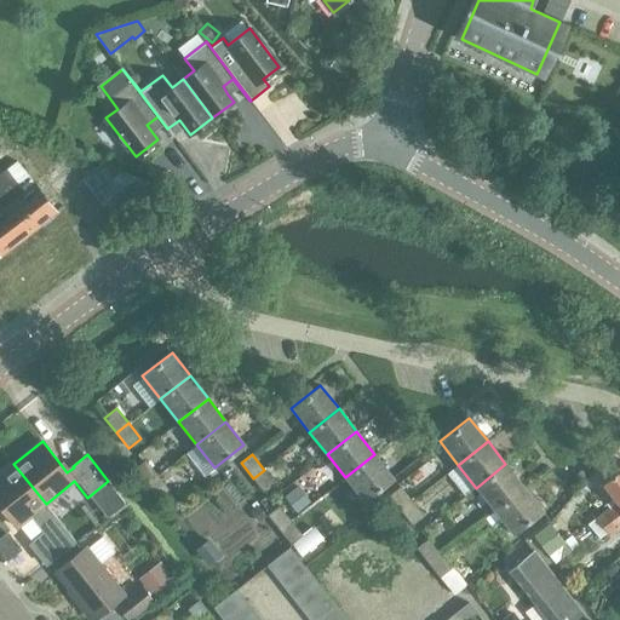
[(392,477),(374,454),(345,477),(363,501),(392,477)]
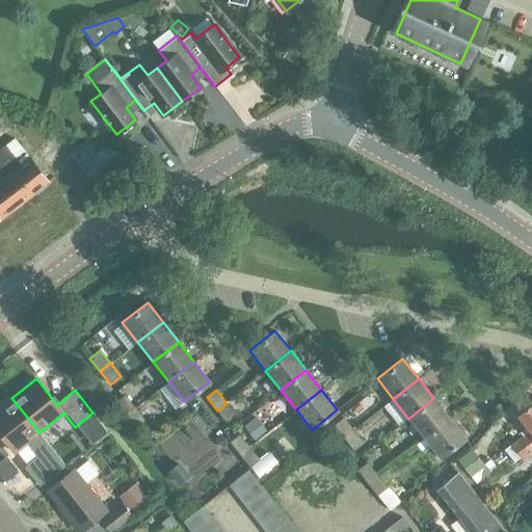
[(125,394),(114,402),(125,416),(135,407),(125,394)]
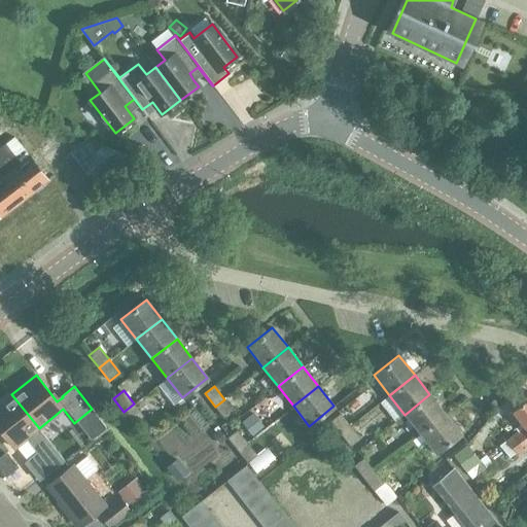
[(64,461),(39,428),(11,394),(0,403),(0,429),(14,448),(27,437),(38,452),(26,462),(40,481),(64,461)]
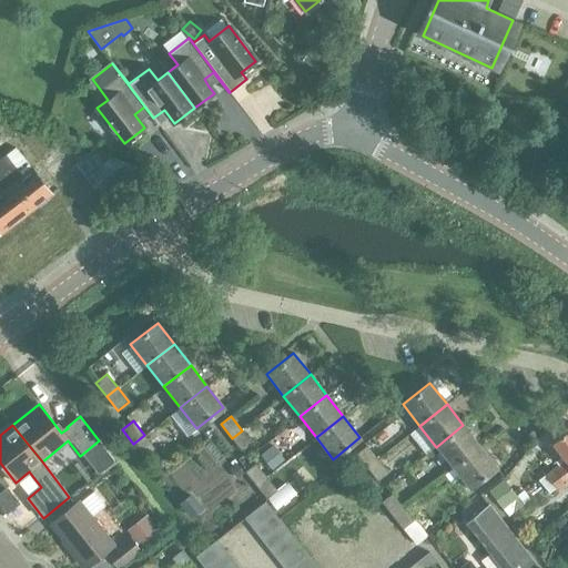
[(453,467),(479,446),(463,425),(436,447),(453,467)]
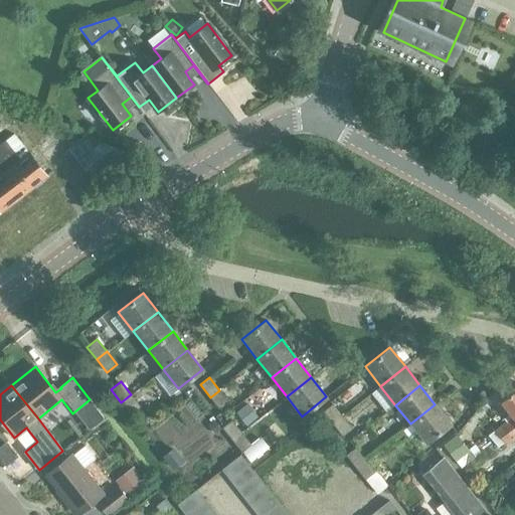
[(514,425),(514,389),(499,401),(509,414),(504,418),(506,420),(494,430),(495,431),(488,436),(494,443),(514,425)]
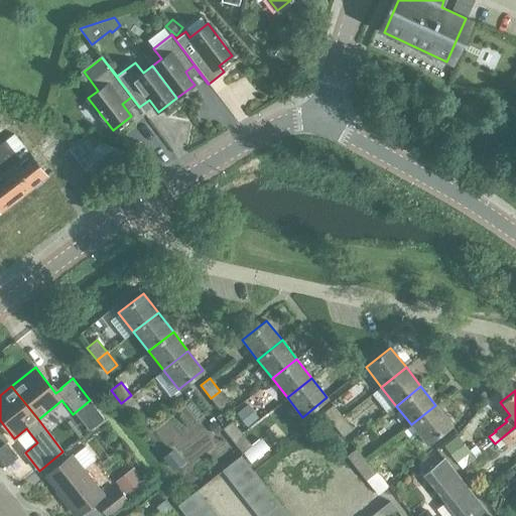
[(220,391),(211,398),(220,409),(229,402),(220,391)]
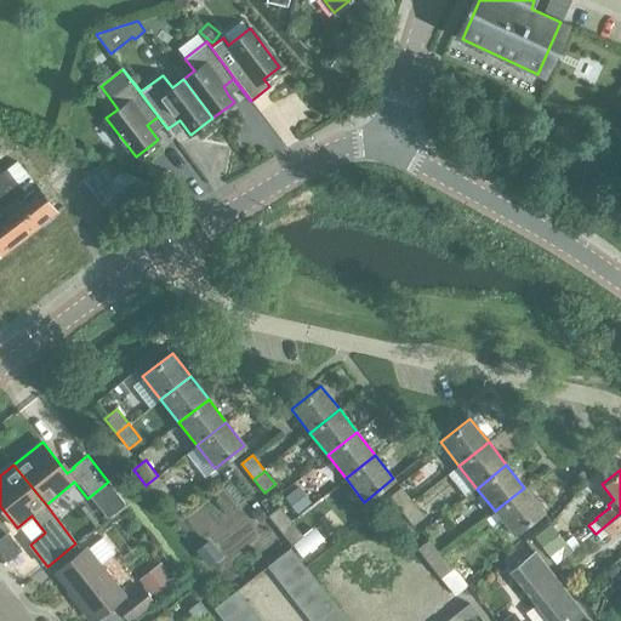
[(158,476),(146,485),(158,500),(170,490),(158,476)]
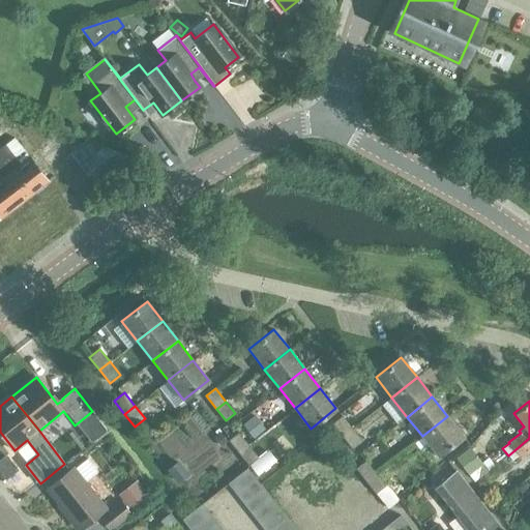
[(255,414),(243,423),(254,438),(266,429),(255,414)]
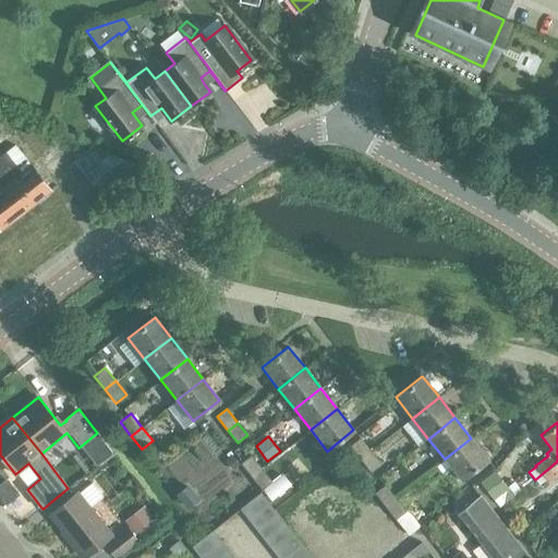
[(360,438),(350,446),(361,460),(371,452),(360,438)]
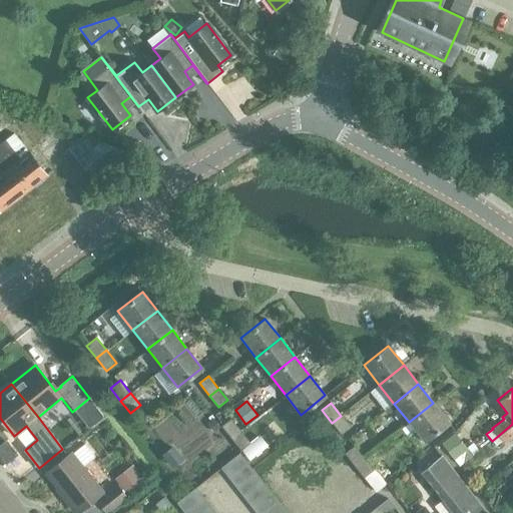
[(424,442),(449,423),(433,403),(409,422),(424,442)]
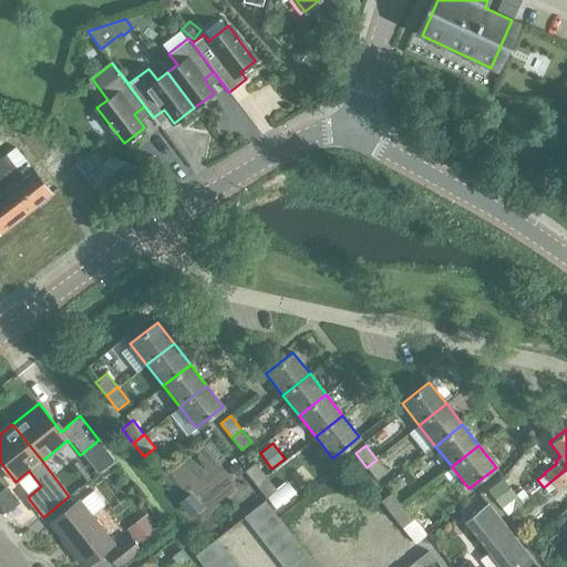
[(377,460),(367,467),(378,480),(387,472),(377,460)]
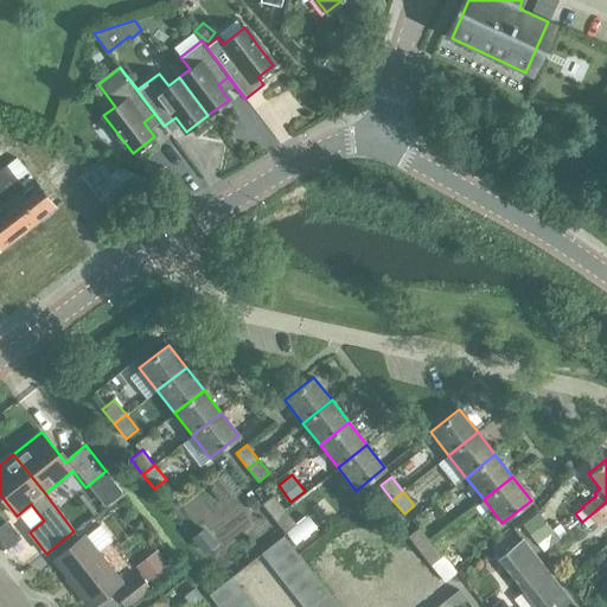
[(285,509),(273,494),(261,504),(273,518),(285,509)]
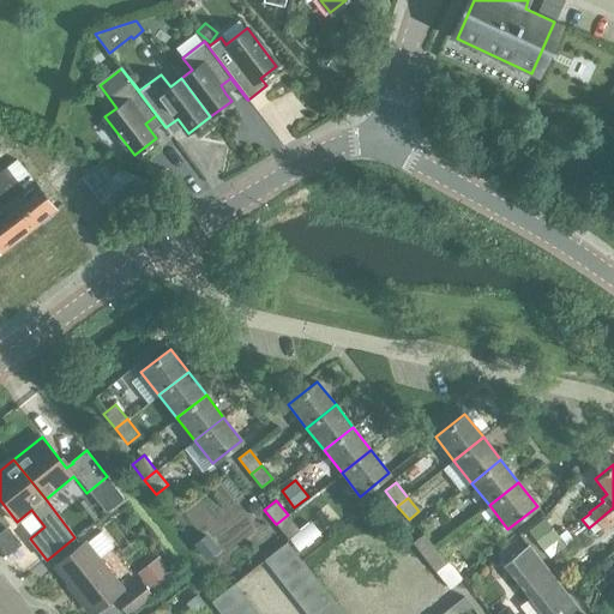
[(613,507),(589,528),(595,536),(603,530),(605,531),(613,523),(613,507)]
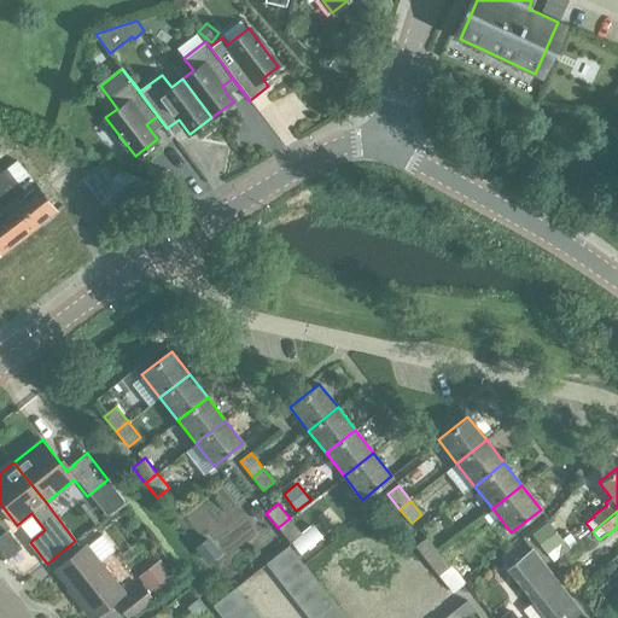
[(290,518),(278,528),(290,543),(302,534),(290,518)]
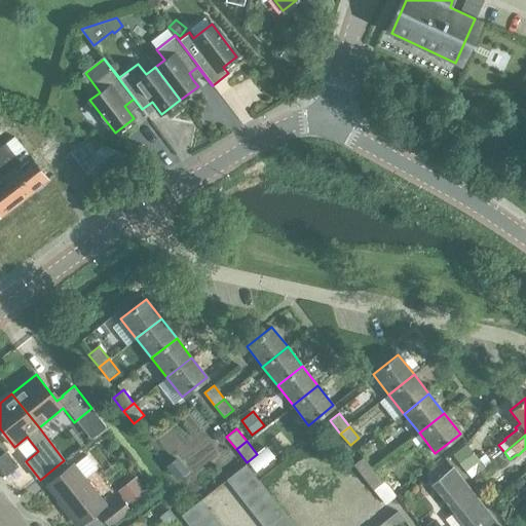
[(0,455),(0,468),(5,476),(17,466),(5,451),(0,455)]
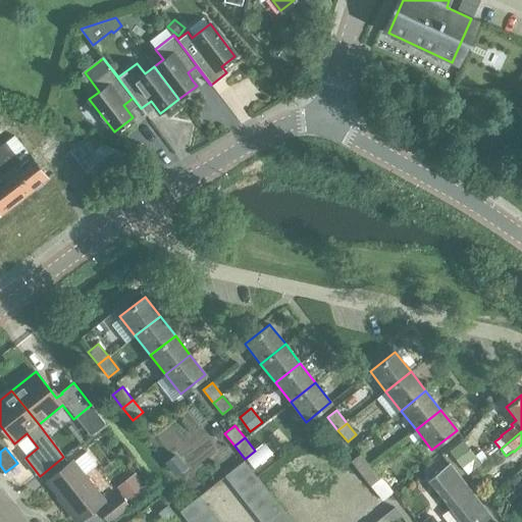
[(270,465),(261,452),(249,461),(258,474),(270,465)]
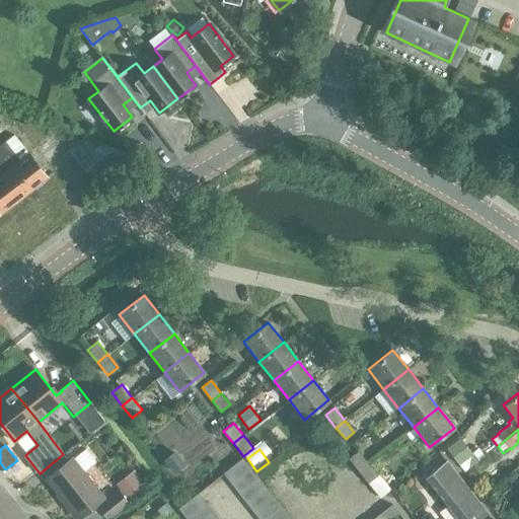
[(174,473),(187,464),(175,450),(163,459),(174,473)]
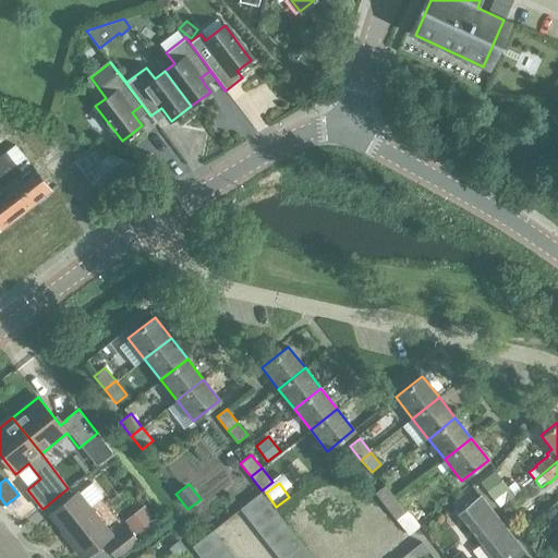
[(396,498),(385,484),(374,493),(385,507),(396,498)]
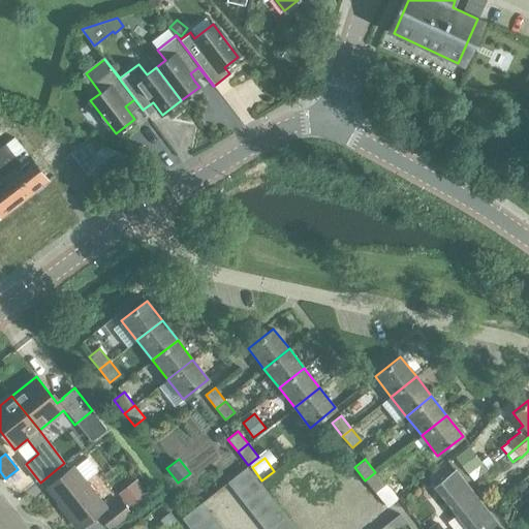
[(110,528),(131,511),(121,499),(107,509),(105,507),(106,506),(74,466),(47,488),(79,528),(97,514),(110,528)]
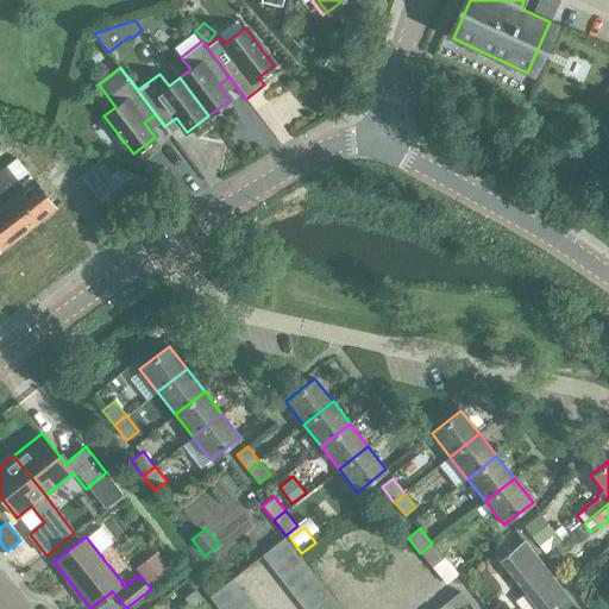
[(293,548),(284,537),(262,556),(270,566),(293,548)]
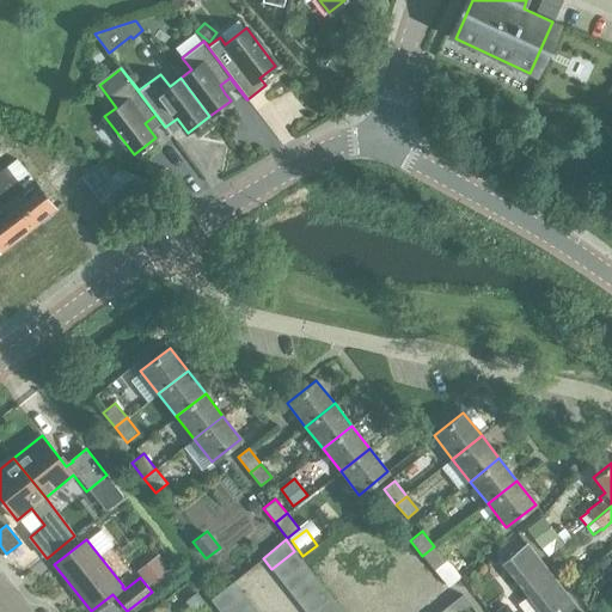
[(582,611),(527,543),(501,563),(539,611),(582,611)]
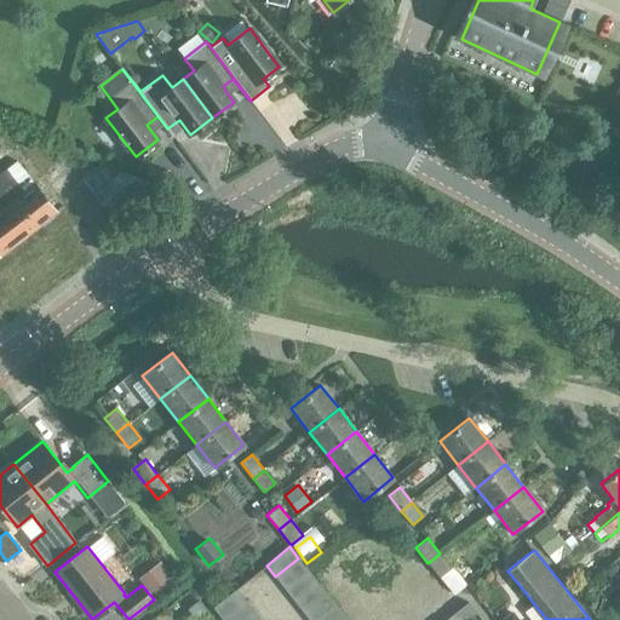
[(440,554),(428,563),(440,578),(452,568),(440,554)]
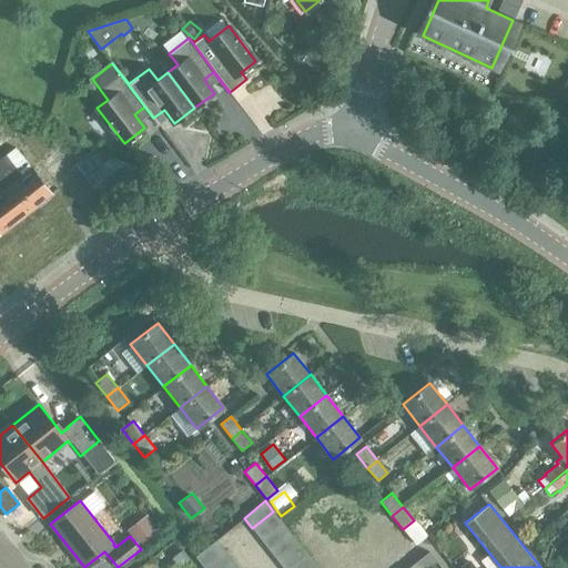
[(282,521),(273,511),(252,528),(260,539),(282,521)]
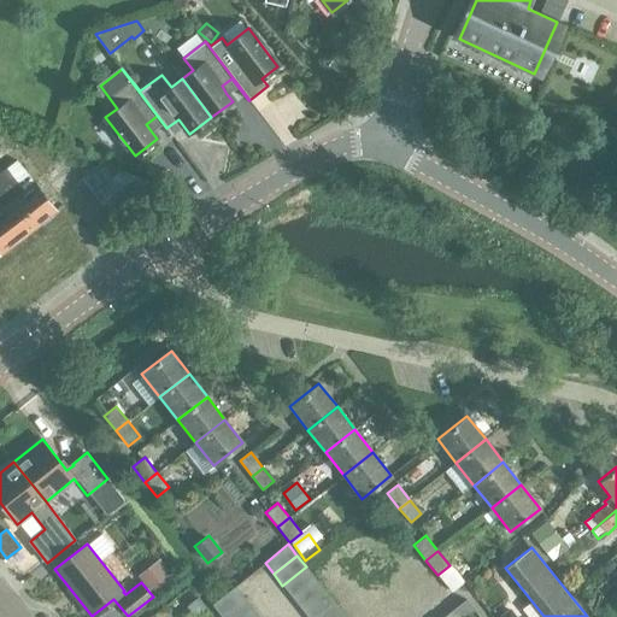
[(159,559),(137,575),(153,594),(175,579),(159,559)]
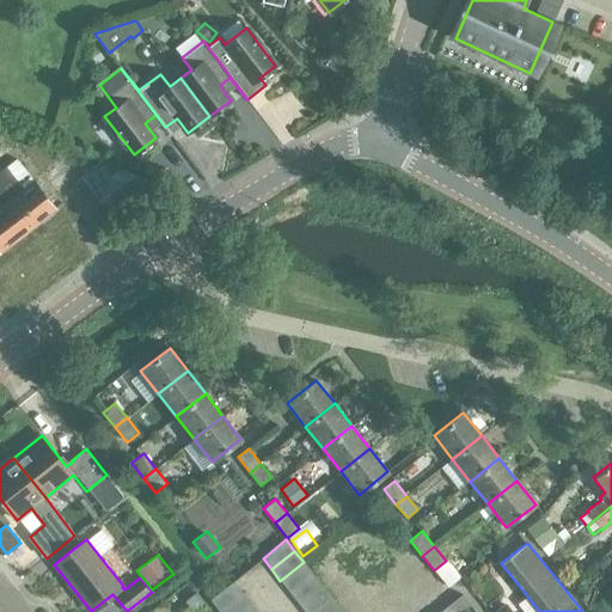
[(312,574),(304,562),(280,581),(289,592),(312,574)]
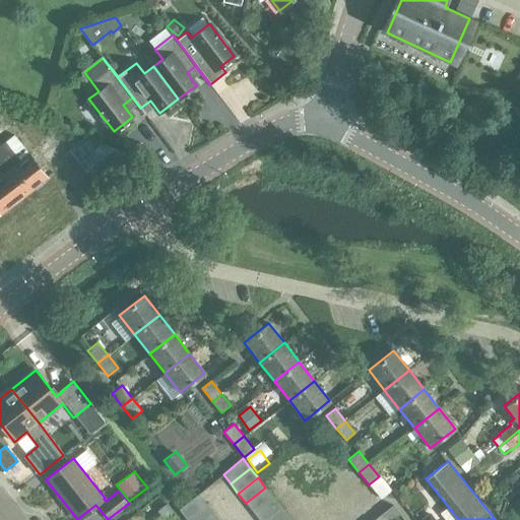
[(273,497),(265,488),(246,503),(253,512),(273,497)]
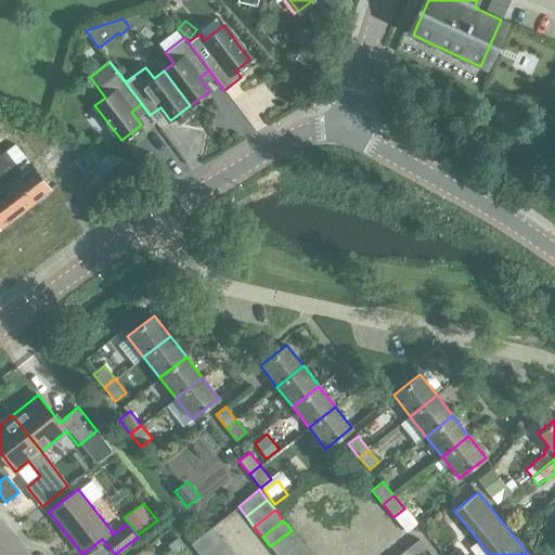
[(198,554),(199,554),(221,539),(211,527),(191,544),(198,554)]
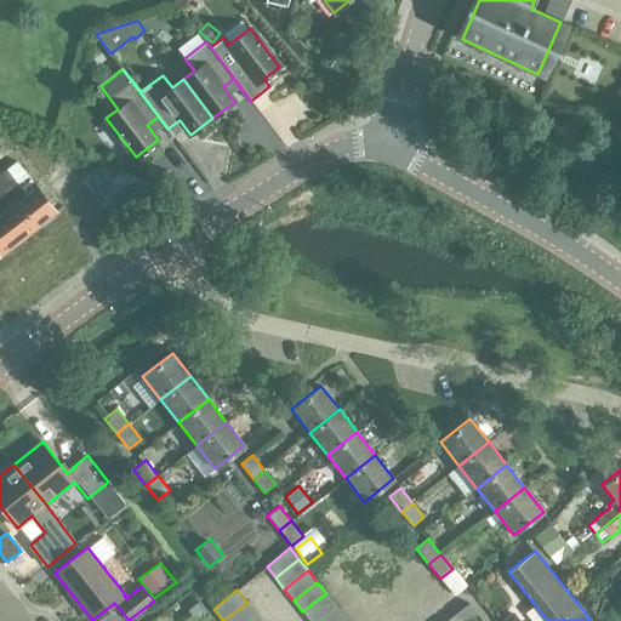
[(302,611),(309,620),(314,620),(335,604),(326,593),(302,611)]
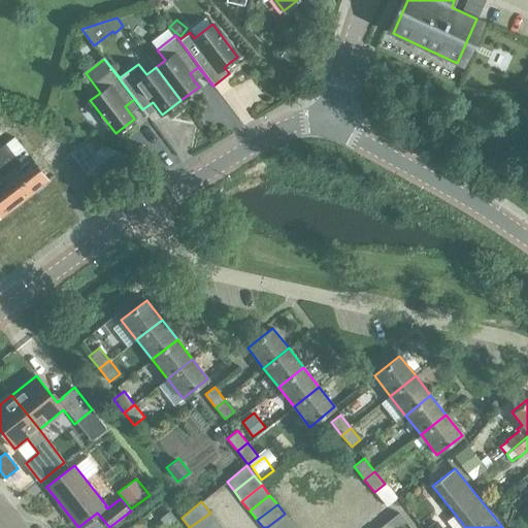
[(169,512),(160,519),(167,527),(169,527),(177,522),(169,512)]
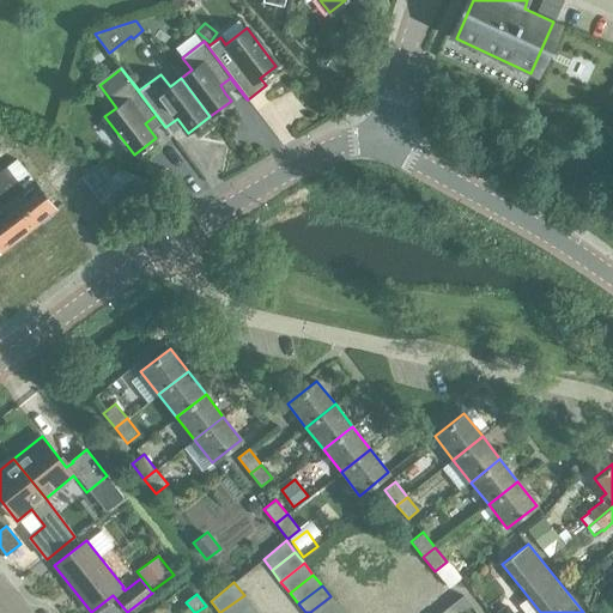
[(243,612),(253,606),(244,595),(220,612),(243,612)]
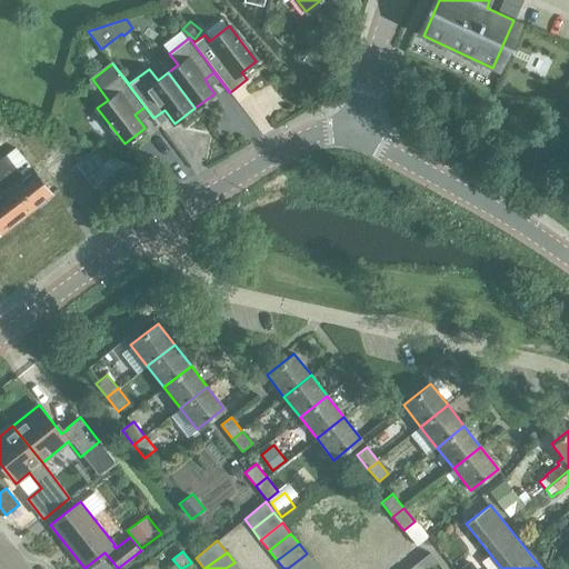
[(430,552),(419,561),(425,568),(429,568),(438,562),(430,552)]
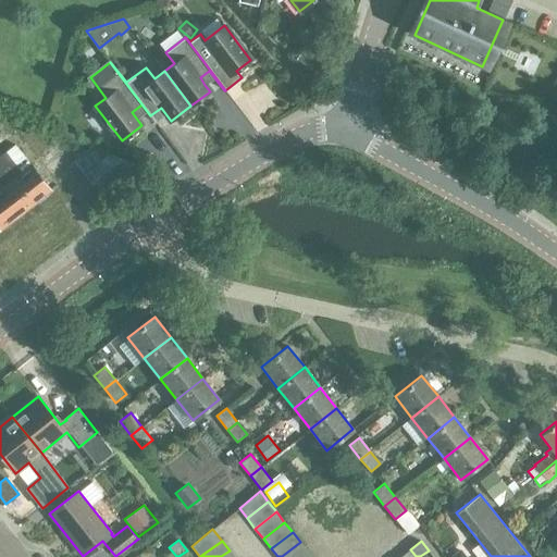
[(282,556),(302,556),(309,553),(300,542),(282,556)]
